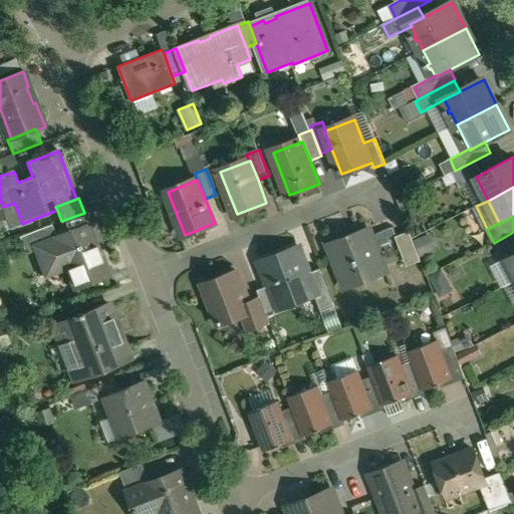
[(56,236),(34,244),(35,247),(46,275),(67,267),(75,288),(107,275),(88,224),(56,236)]
